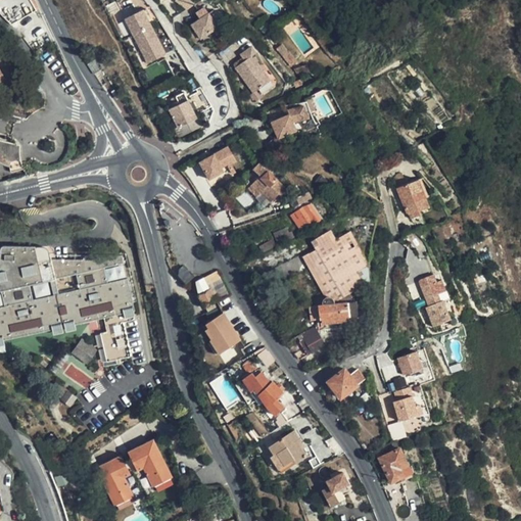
[(186,0),(168,0),(176,9),(186,0)]
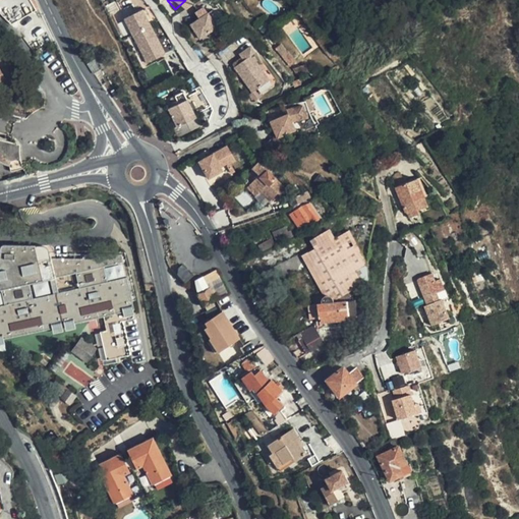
[(130,15),(126,8),(118,11),(122,19),(130,15)]
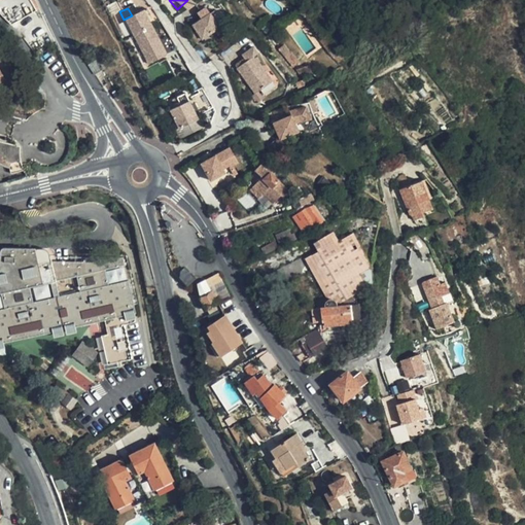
[(126,25),(132,38),(152,28),(146,13),(126,25)]
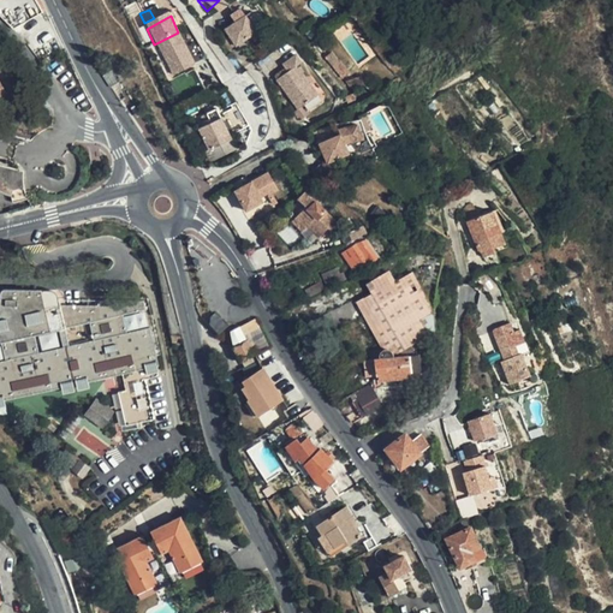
[(234,47),(254,34),(243,18),(224,30),(234,47)]
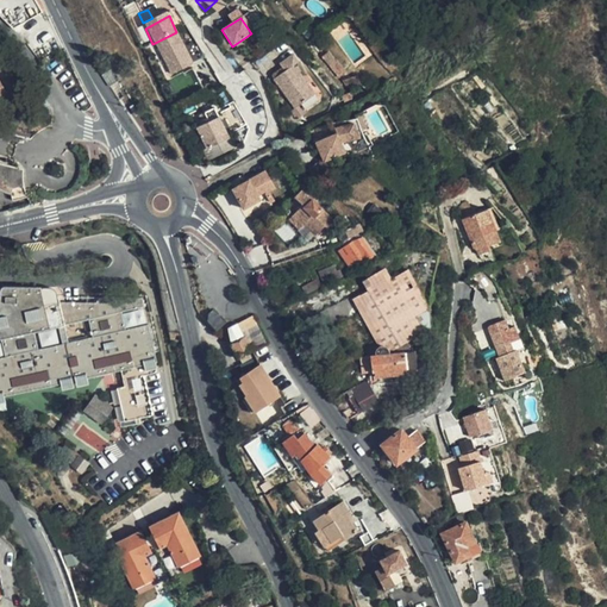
[(176,32),(152,44),(169,77),(193,66),(176,32)]
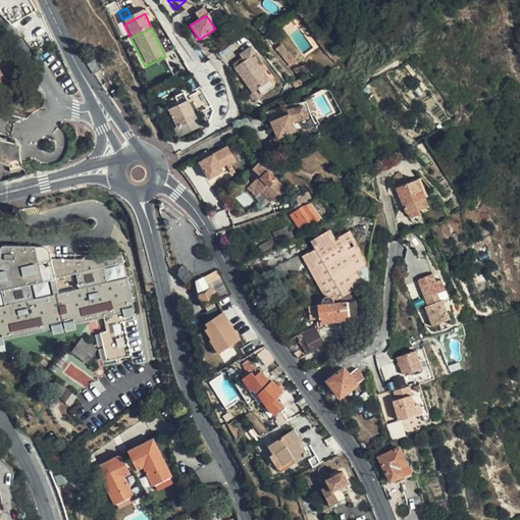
[(276,80),(256,55),(260,51),(255,46),(244,55),(249,61),(240,68),(260,93),(276,80)]
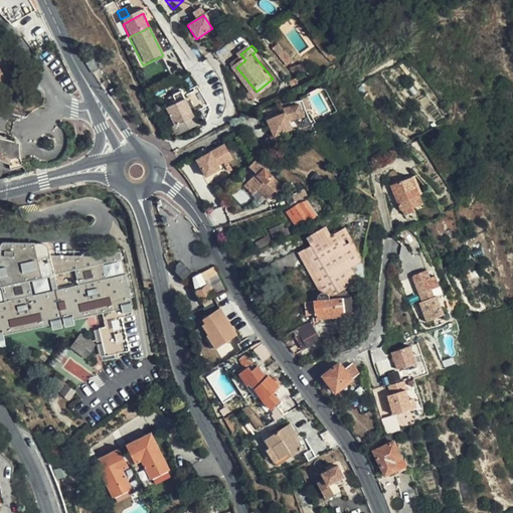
[(99,68),(93,59),(86,64),(91,73),(99,68)]
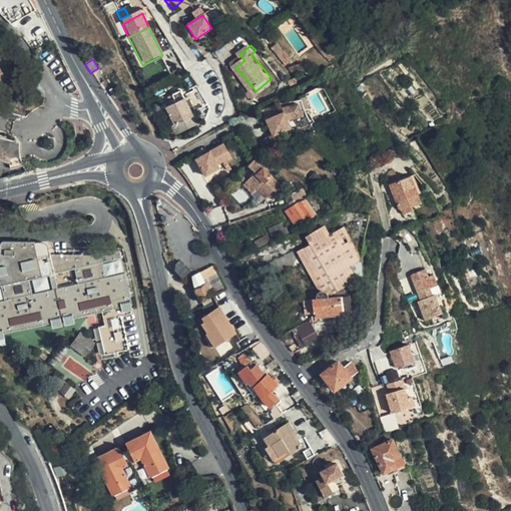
[(292,100),(279,106),(281,111),(285,121),(299,114),(292,100)]
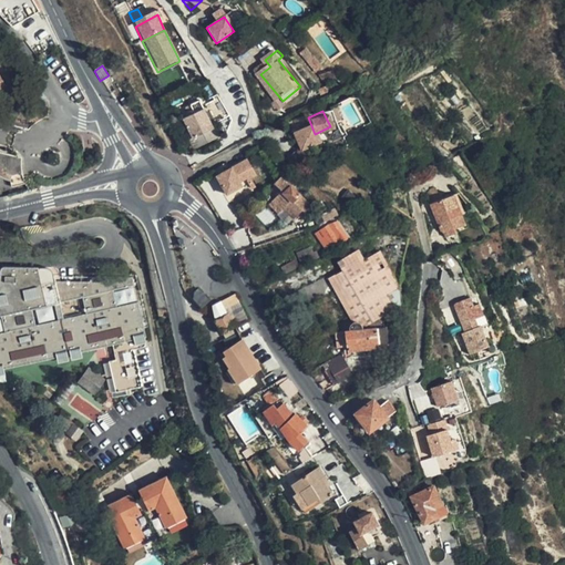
[(219,139),(215,130),(212,132),(202,112),(182,122),(192,142),(187,144),(192,153),(219,139)]
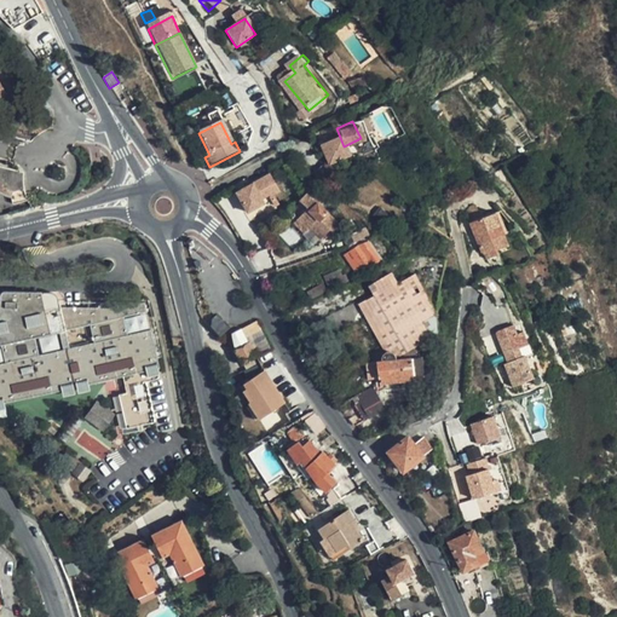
[(344,146),(339,134),(318,144),(328,165),(349,155),(344,146)]
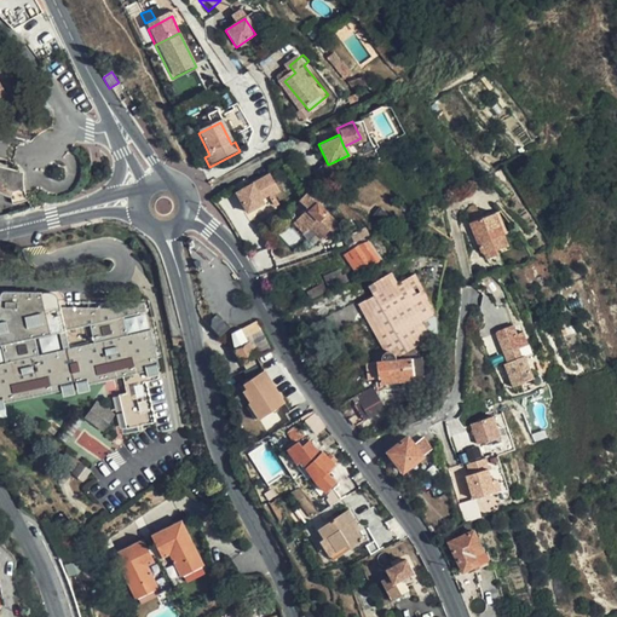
[(24,173),(0,167),(0,190),(3,194),(10,196),(11,201),(12,205),(26,201),(23,190),(22,180),(24,173)]
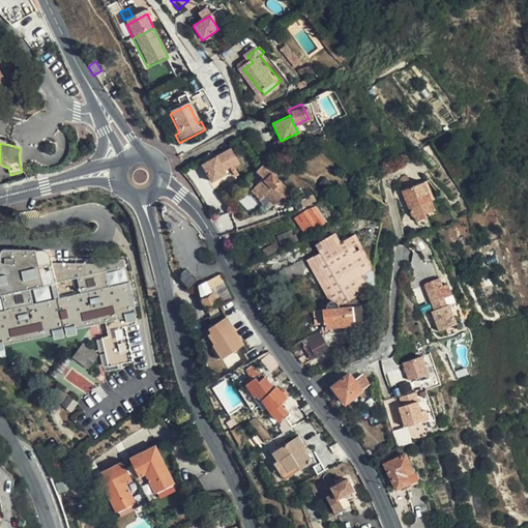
[(222,174),(229,170),(230,172),(238,167),(228,151),(200,170),(211,186),(225,178),(222,174)]
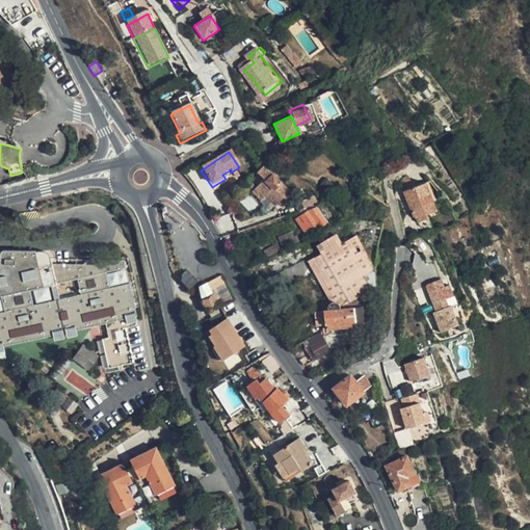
[(0,170),(2,171),(9,173),(8,168),(2,166),(0,163),(0,170)]
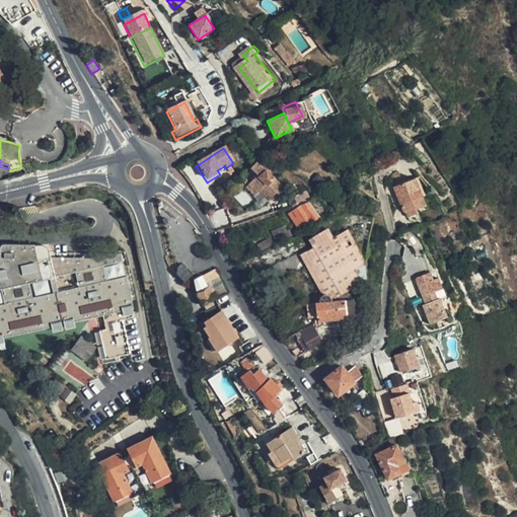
[(256,176),(276,195),(277,196),(283,190),(256,164),(249,169),(256,176)]
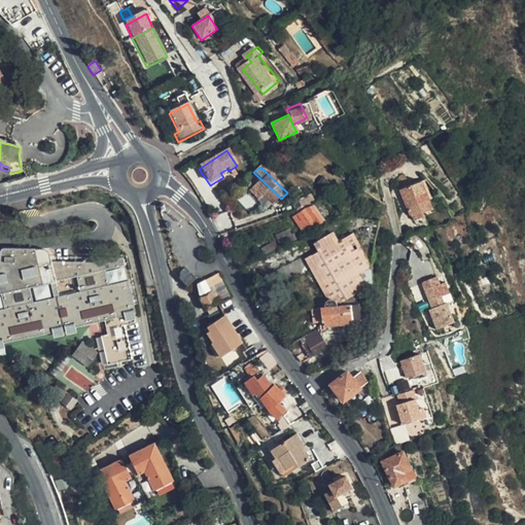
[(245,181),(250,187),(259,179),(254,174),(245,181)]
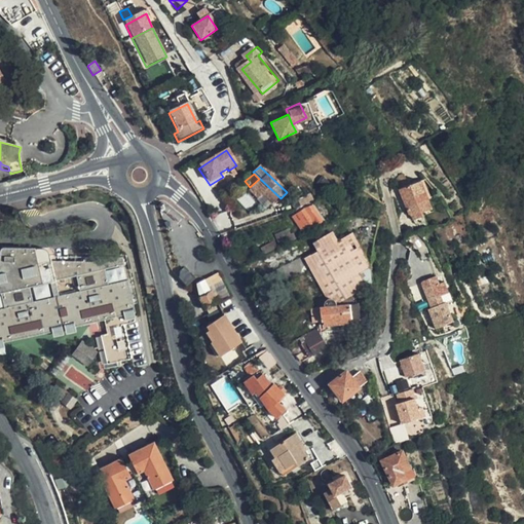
[(273,204),(279,197),(260,179),(248,190),(257,199),(262,193),(273,204)]
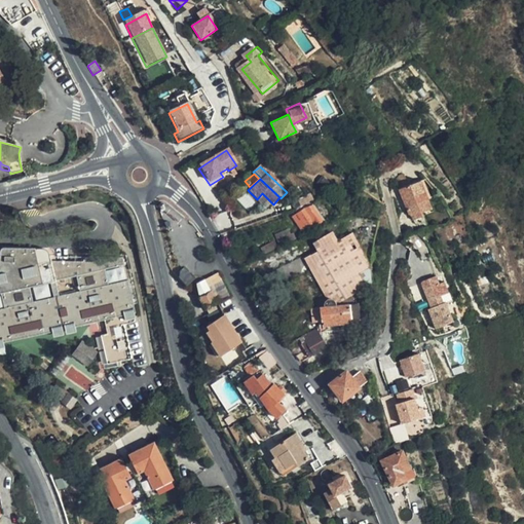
[(401,188),(409,215),(411,215),(413,220),(424,216),(422,210),(420,202),(429,199),(423,181),(401,188)]
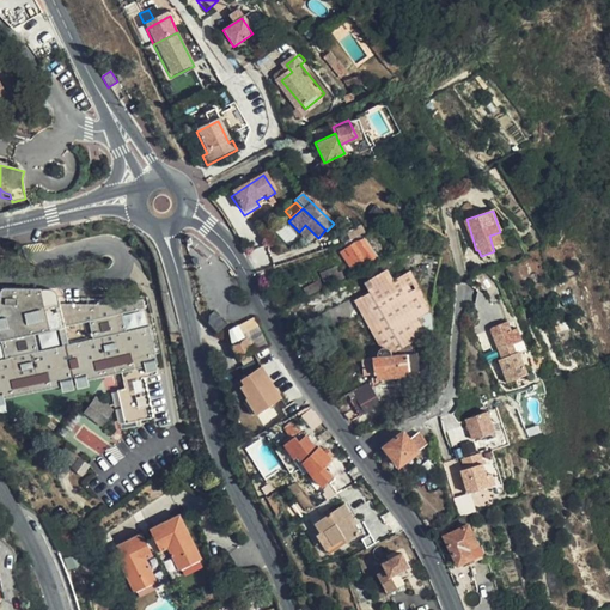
[(504,241),(500,232),(489,236),(492,244),(504,241)]
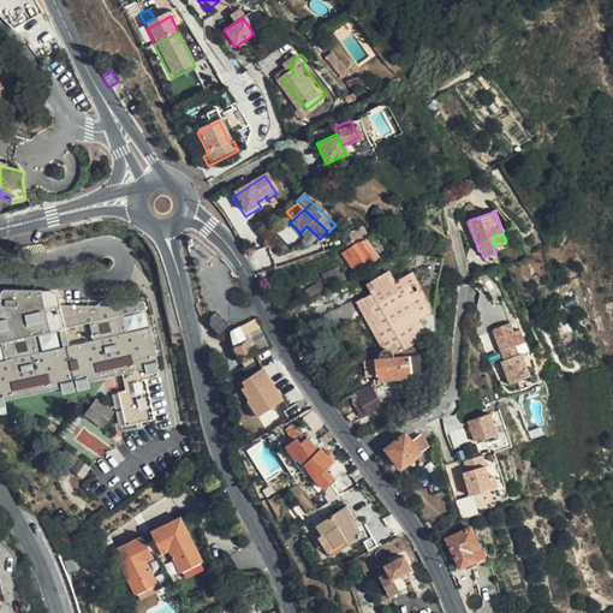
[(347,251),(341,256),(351,272),(357,267),(359,271),(376,260),(364,242),(349,254),(347,251)]
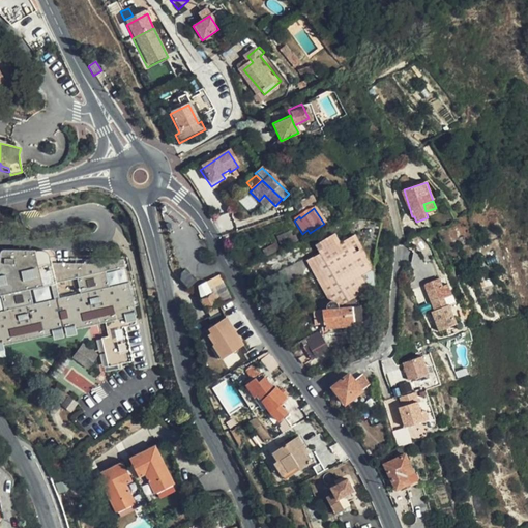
[(414,216),(412,216),(408,217),(411,227),(416,225),(416,222),(414,216)]
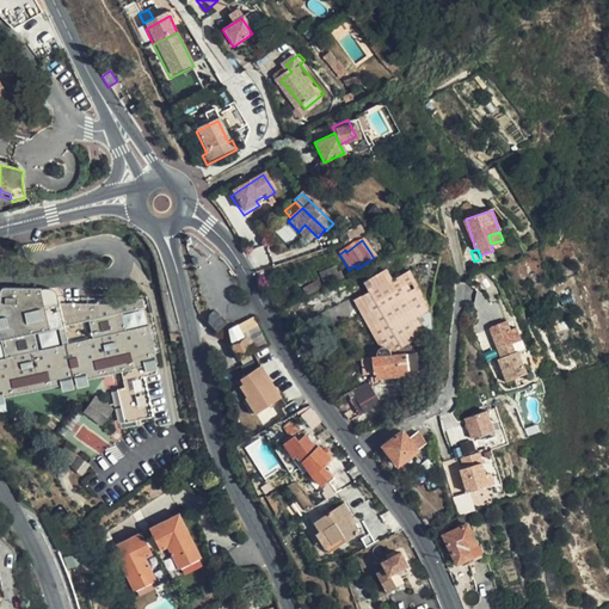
[(332,268),(319,276),(324,287),(340,278),(338,272),(334,274),(332,268)]
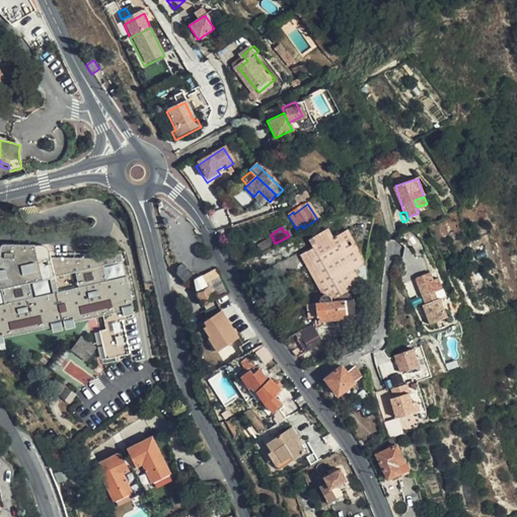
[(311,247),(334,236),(328,227),(306,238),(311,247)]
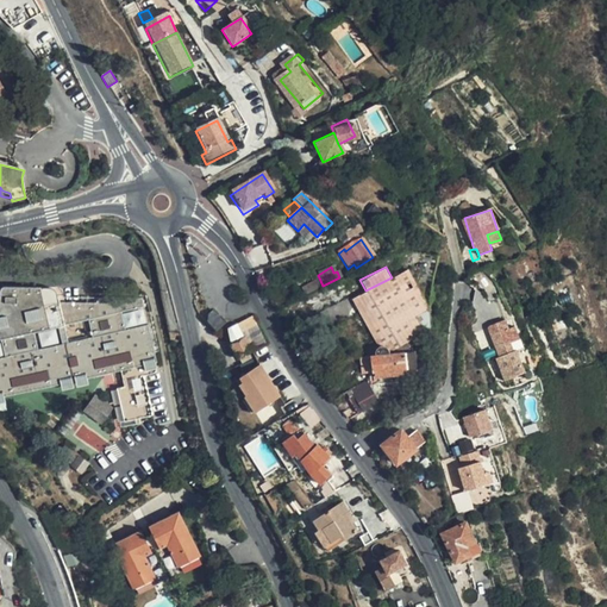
[(365,291),(350,299),(356,312),(375,346),(376,346),(377,345),(380,344),(381,344),(383,344),(385,344),(386,345),(387,348),(388,349),(430,326),(427,307),(410,269),(392,277),(365,291)]
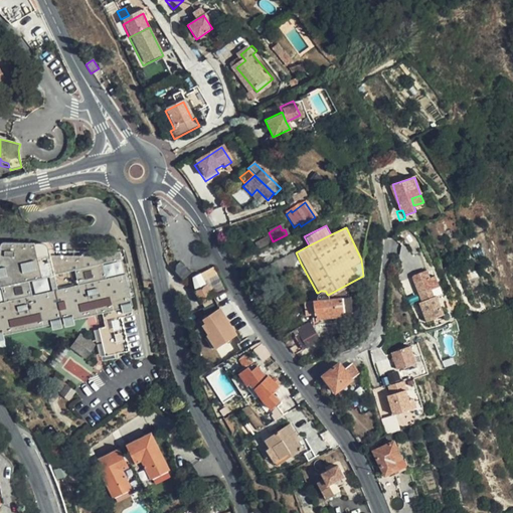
[(0,339),(4,338),(51,326),(60,324),(64,322),(74,320),(121,308),(131,306),(132,305),(124,273),(105,278),(101,261),(119,255),(117,250),(83,246),(81,248),(78,251),(77,254),(76,255),(50,253),(45,244),(42,241),(15,238),(9,238),(7,238),(3,240),(0,242),(0,295),(3,305),(0,305),(0,339)]
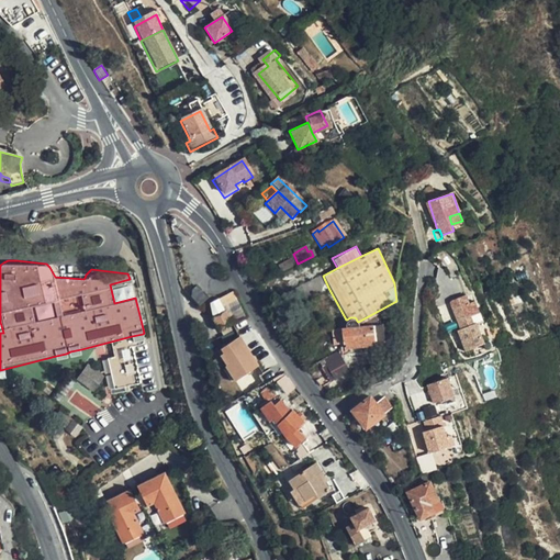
[(476,326),(483,322),(474,301),(469,303),(465,294),(449,300),(458,322),(456,323),(459,331),(457,332),(465,353),(483,346),(476,326)]
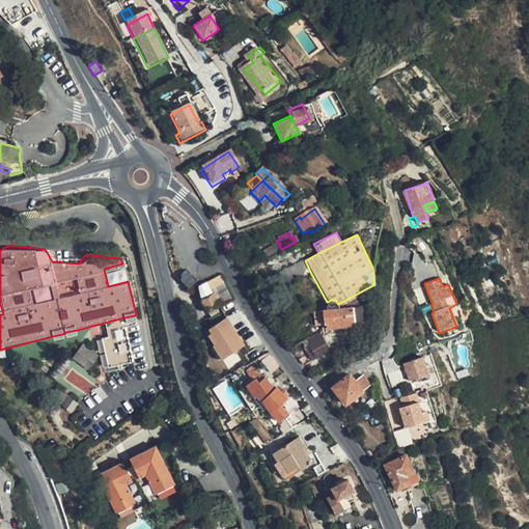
[(422,285),(430,305),(433,304),(424,283),(422,285)]
